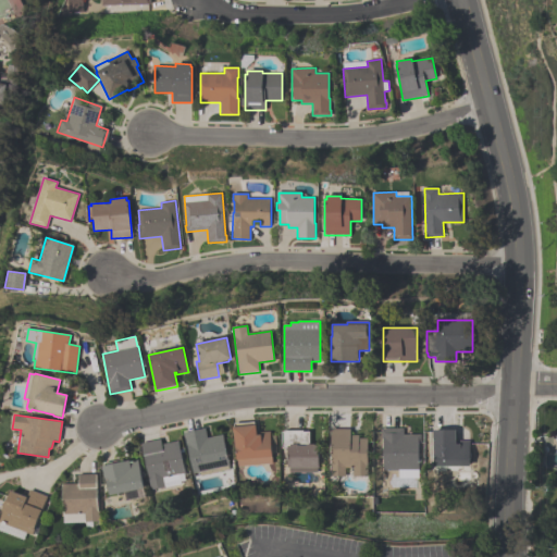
[(269,431),(271,457),(271,463),(236,467),(234,432),(232,432),(232,428),(233,428),(233,424),(254,422),(254,425),(256,425),(256,432),(269,431)]
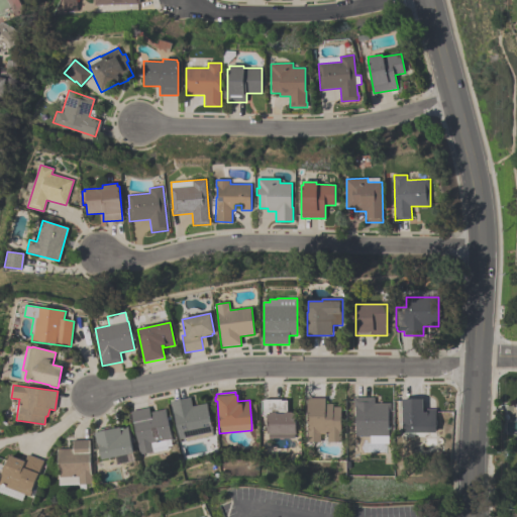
[(179,439),(170,402),(190,398),(192,406),(206,403),(212,432),(179,439)]
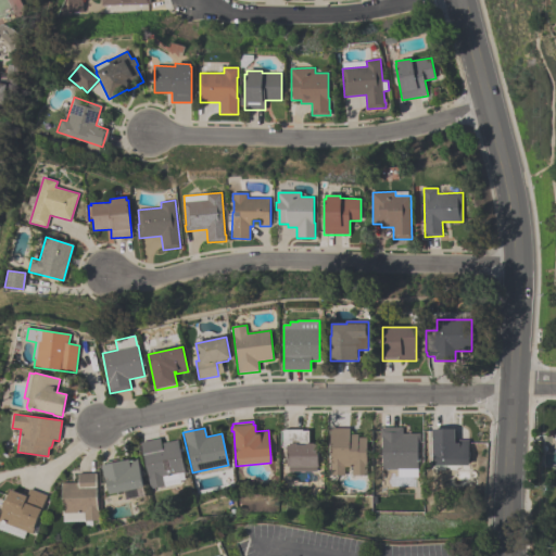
[(329,428),(349,428),(349,434),(357,434),(357,438),(366,438),(366,476),(352,476),(352,467),(343,467),(343,476),(329,476),(329,428)]
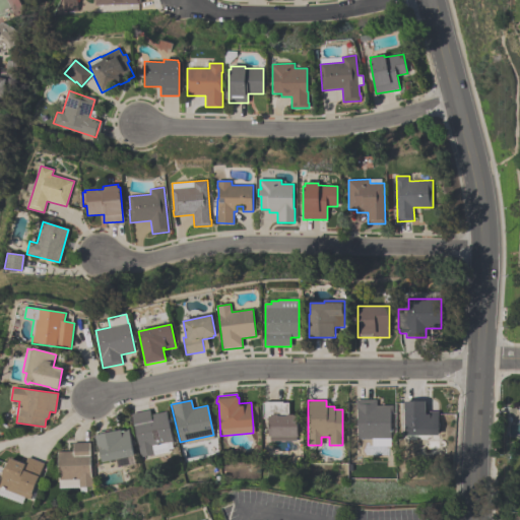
[(358,400),(376,400),(376,405),(392,405),(392,412),(390,412),(390,445),(372,445),(372,439),(356,439),(356,409),(354,409),(354,404),(358,404),(358,400)]
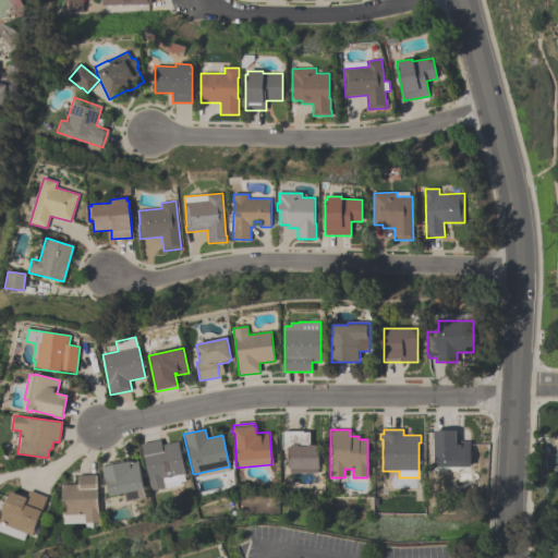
[(434,431),(456,431),(456,445),(460,445),(460,441),(470,441),(470,466),(453,466),(453,476),(439,476),(439,466),(433,466),(434,431)]
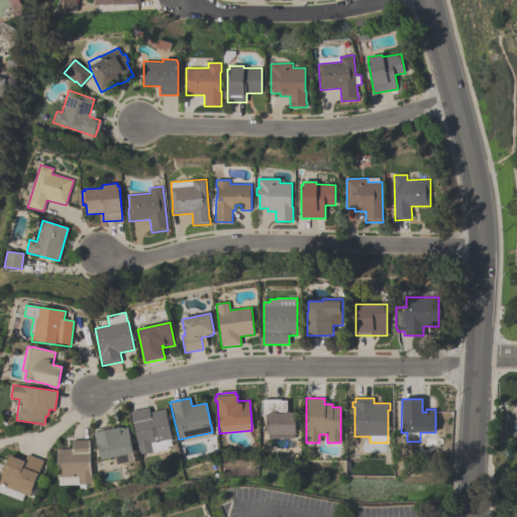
[(287,401),(287,413),(293,413),(293,414),(295,414),(295,434),(293,434),(293,438),(268,438),(268,434),(266,434),(266,416),(262,416),(262,401),(263,401),(263,400),(281,400),(281,401),(287,401)]
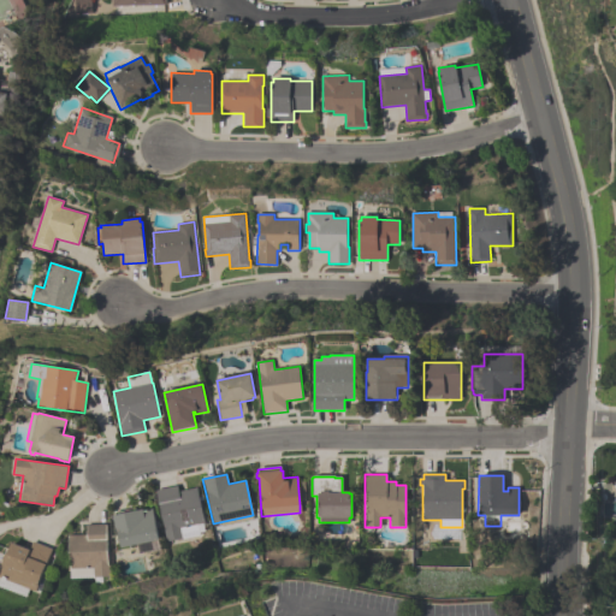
[(155,491),(177,486),(178,491),(196,487),(205,525),(203,525),(205,531),(182,535),(182,538),(166,542),(155,491)]
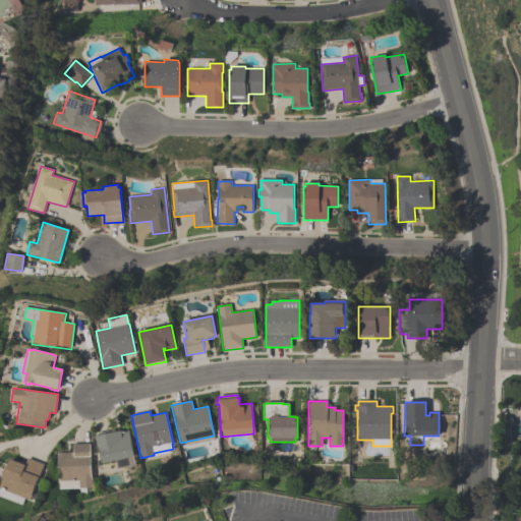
[(101,464),(98,450),(97,450),(94,437),(96,436),(96,433),(112,429),(113,432),(120,430),(120,431),(127,429),(133,456),(127,458),(128,465),(116,468),(115,461),(101,464)]
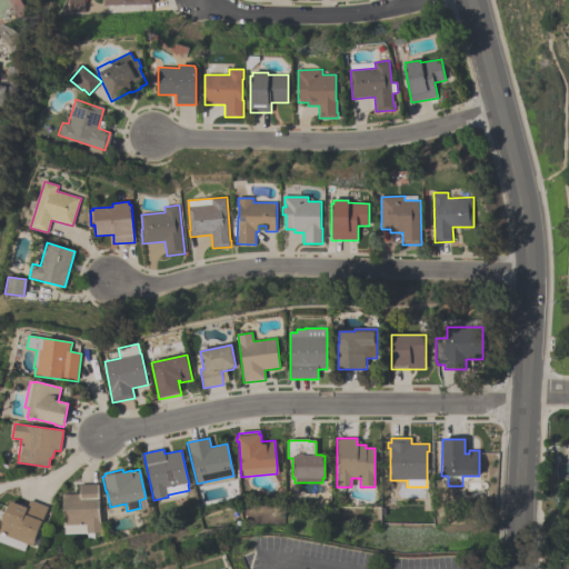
[(62,495),(79,495),(79,485),(97,485),(98,522),(100,522),(100,533),(86,533),(86,525),(63,526),(62,495)]
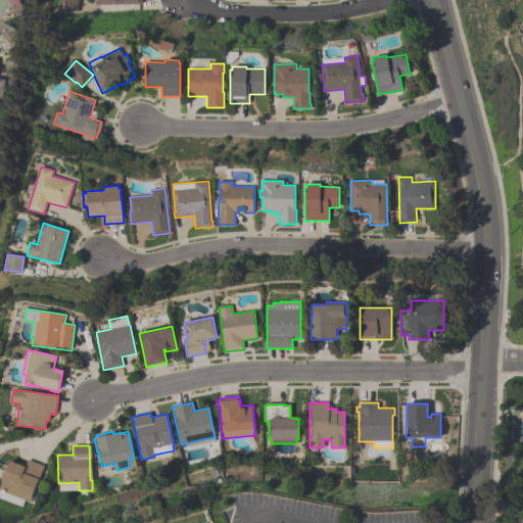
[(0,498),(0,483),(1,480),(0,480),(1,478),(0,477),(0,470),(1,470),(3,465),(7,467),(9,461),(25,467),(27,460),(43,466),(30,502),(25,500),(21,507),(0,498)]
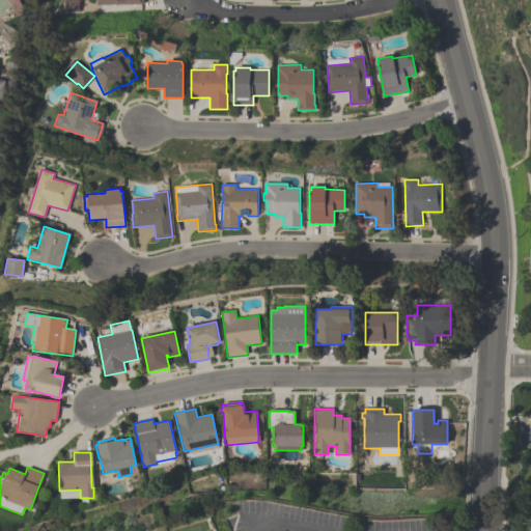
All buildings are outlined.
